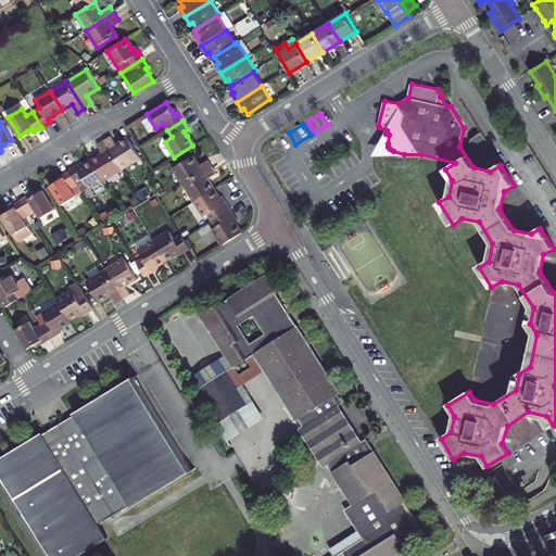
[(389,135),(386,134),(379,147),(376,153),(404,154),(393,151),(390,149),(389,148),(388,147),(388,143),(389,135)]
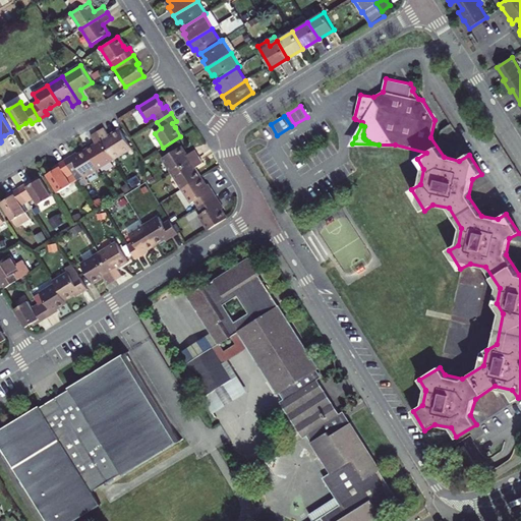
[(103,128),(97,132),(113,159),(131,148),(120,130),(109,136),(103,128)]
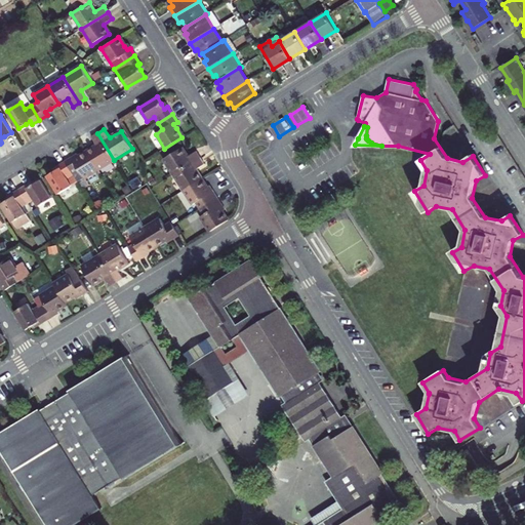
[(98,169),(114,160),(97,133),(91,136),(96,146),(87,151),(98,169)]
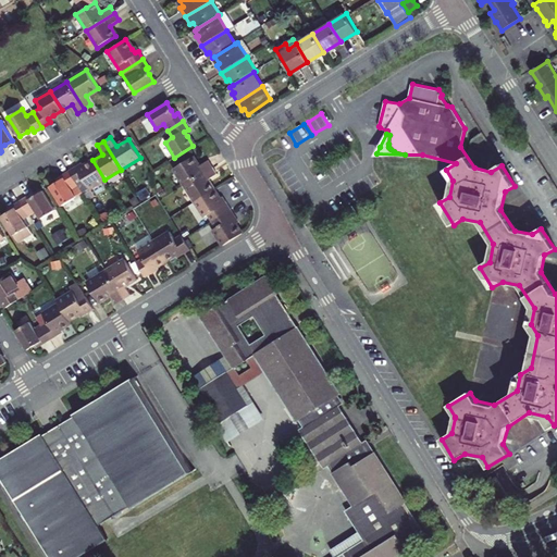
[(173,169),(183,185),(211,166),(207,160),(198,165),(192,157),(173,169)]
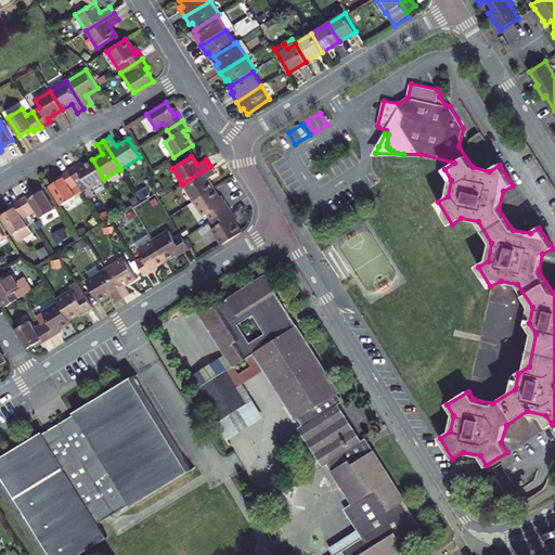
[(82,193),(104,179),(92,159),(84,165),(79,168),(77,165),(68,170),(82,193)]
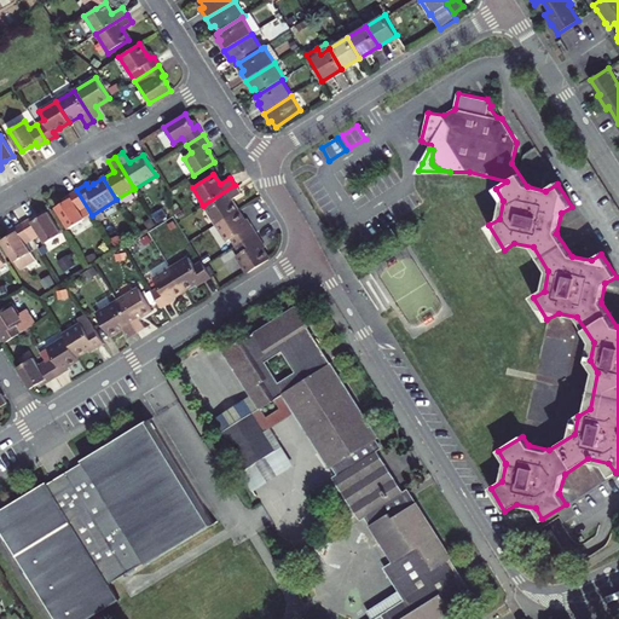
[(235,185),(203,206),(215,224),(236,210),(230,200),(239,194),(235,185)]
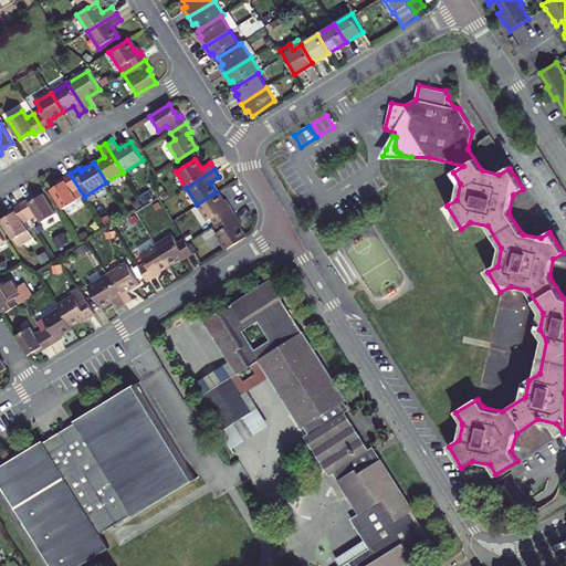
[(63,209),(84,197),(70,174),(62,179),(63,182),(59,185),(51,190),(63,209)]
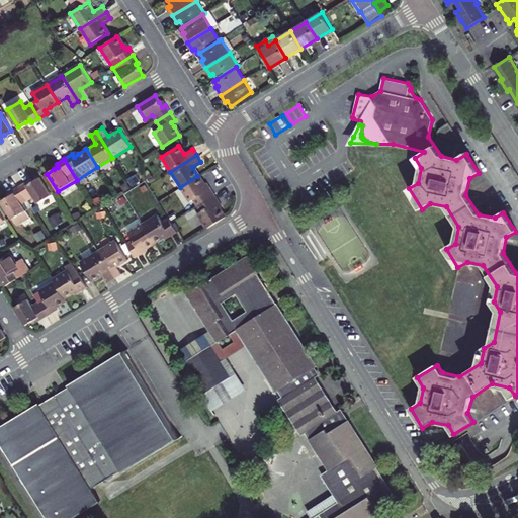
[(197,176),(180,187),(189,202),(193,200),(196,205),(213,194),(208,186),(205,188),(203,184),(197,176)]
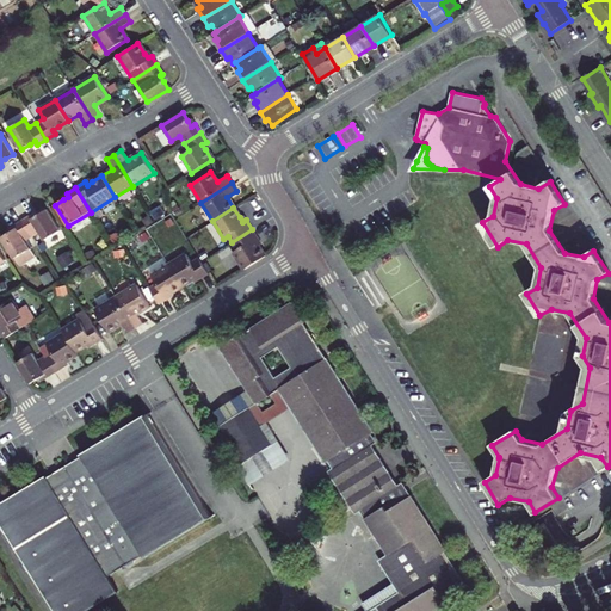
[(47,210),(38,215),(34,218),(31,215),(22,221),(32,238),(43,230),(48,238),(60,230),(47,210)]
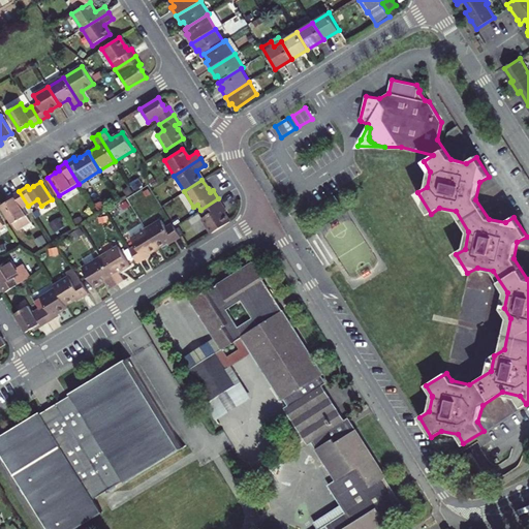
[(19,211),(28,206),(19,191),(11,195),(13,198),(8,201),(1,206),(12,224),(23,218),(19,211)]
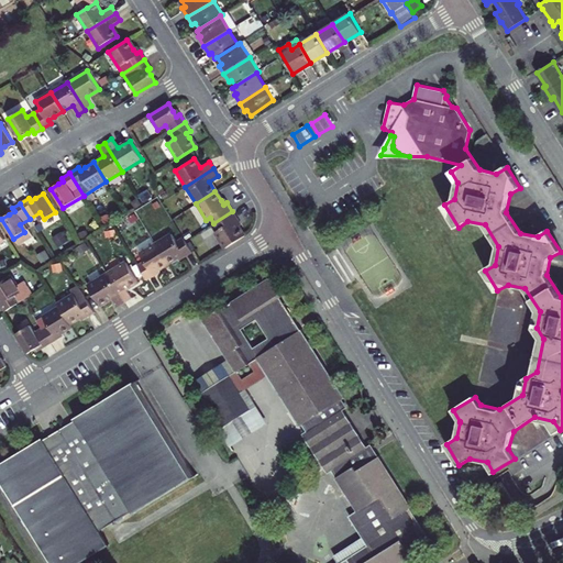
[(224,249),(243,236),(238,227),(234,222),(238,220),(232,211),(213,223),(218,230),(214,232),(224,249)]
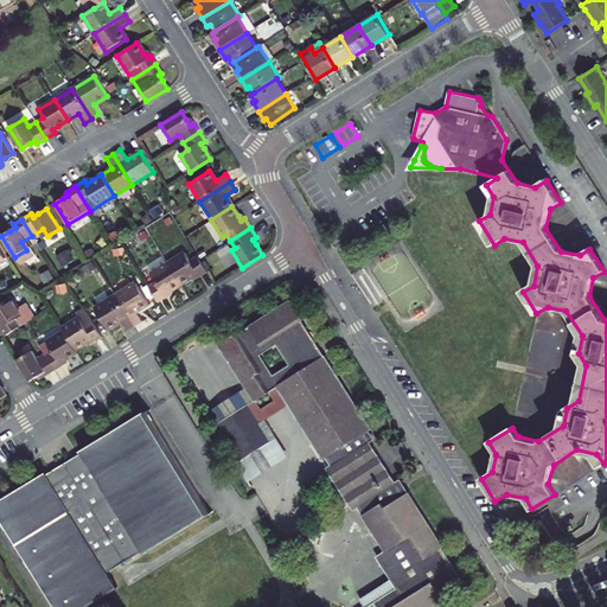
[(167,263),(180,285),(190,278),(196,274),(198,278),(206,273),(197,256),(189,261),(184,253),(167,263)]
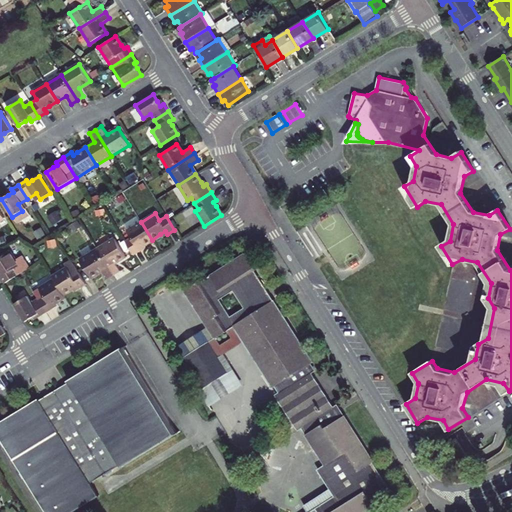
[(133,255),(140,250),(139,248),(143,245),(152,240),(141,222),(121,235),(133,255)]
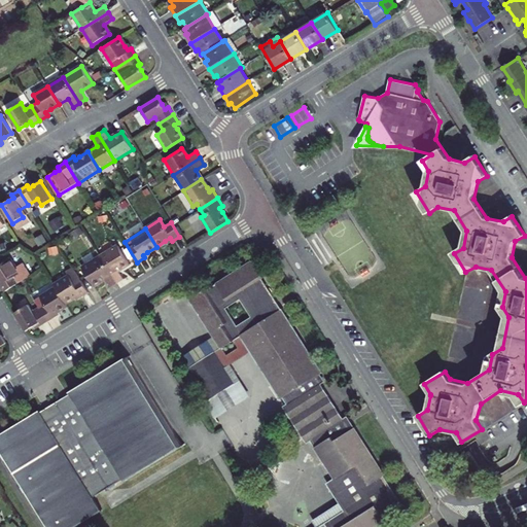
[(115,247),(100,256),(116,283),(123,279),(117,271),(127,266),(115,247)]
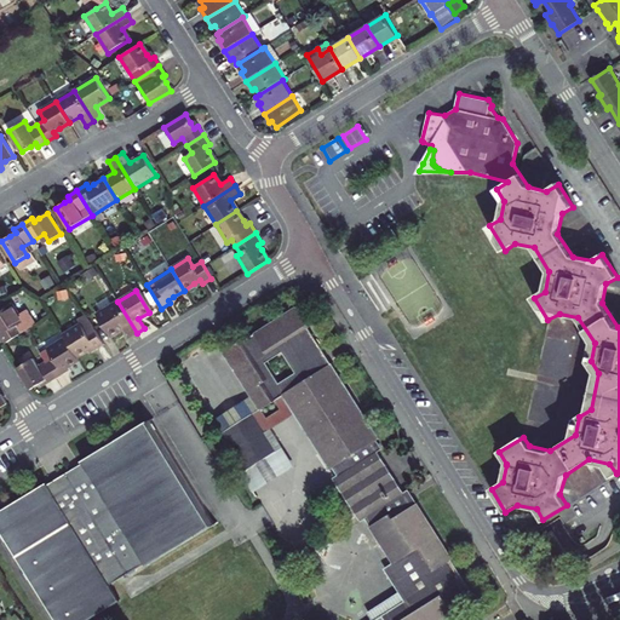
[(128,338),(137,333),(118,302),(98,313),(112,334),(122,328),(128,338)]
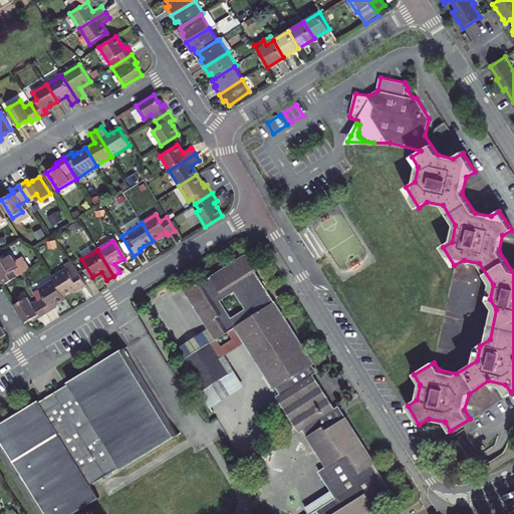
[(0,281),(2,285),(30,269),(22,256),(15,261),(10,252),(0,258),(0,275),(1,276),(0,276),(0,281)]
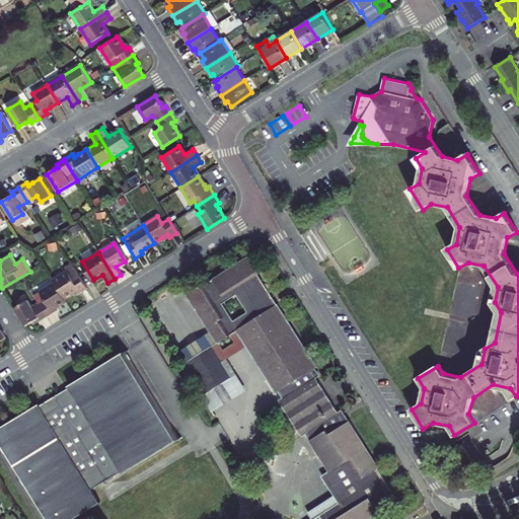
[(323,475),(336,495),(341,503),(314,518),(370,518),(380,513),(378,509),(396,497),(378,467),(379,467),(350,421),(345,424),(311,370),(317,366),(257,274),(258,273),(249,257),(205,285),(204,284),(188,294),(212,331),(218,343),(220,342),(230,335),(238,330),(248,347),(278,391),(280,390),(284,396),(281,398),(304,435),(307,433),(331,470),(323,475)]
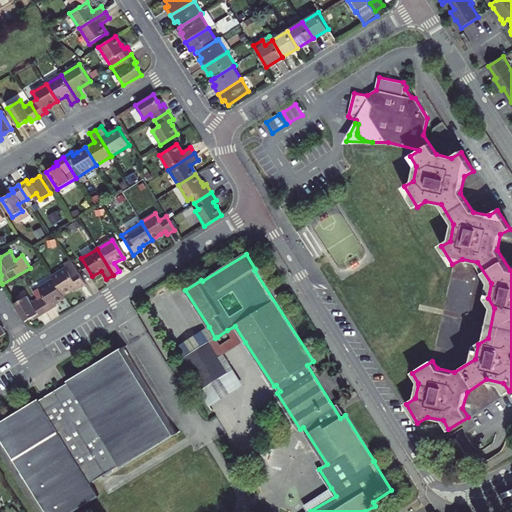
[(63,294),(72,289),(76,286),(78,289),(85,284),(71,260),(64,264),(66,268),(52,277),(54,279),(63,294)]
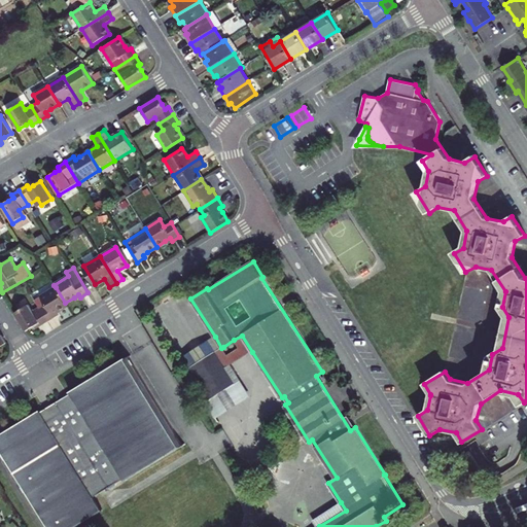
[(46,322),(55,317),(54,314),(58,311),(66,306),(65,303),(56,287),(34,301),(37,307),(46,322)]
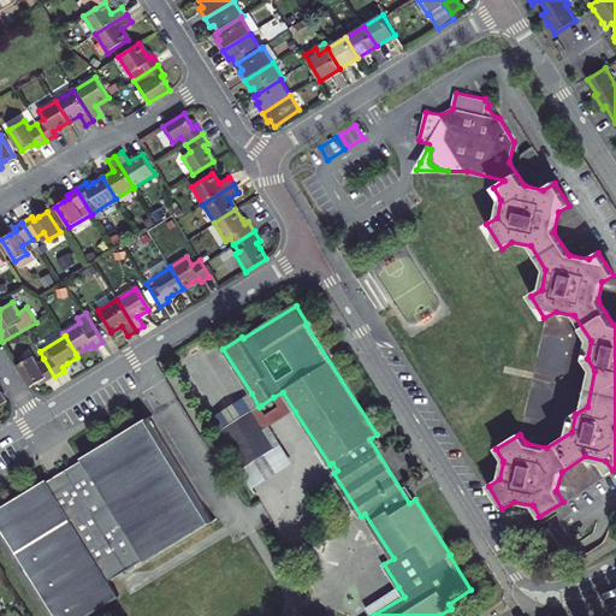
[(33,356),(17,365),(30,386),(39,381),(43,378),(46,381),(54,377),(43,359),(37,363),(33,356)]
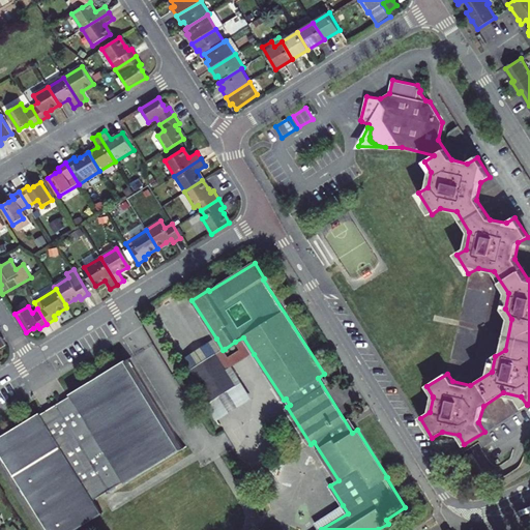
[(228,370),(232,366),(254,354),(243,337),(235,342),(240,349),(229,356),(225,349),(223,350),(216,339),(184,357),(192,369),(217,353),(228,370)]
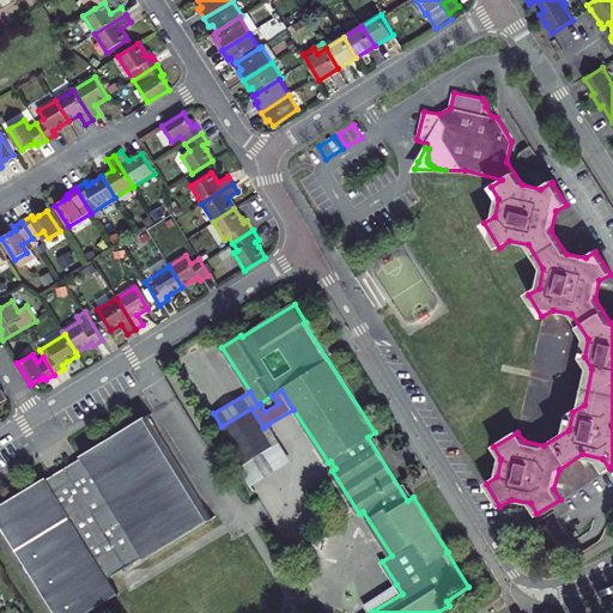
[(222,426),(246,463),(274,445),(263,428),(252,408),(222,426)]
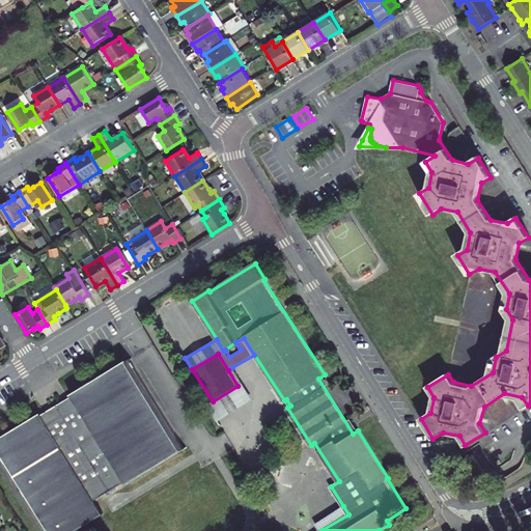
[(39,414),(0,439),(0,455),(48,530),(75,530),(104,513),(95,500),(128,480),(130,482),(185,448),(129,360),(73,394),(74,396),(42,416),(39,414)]
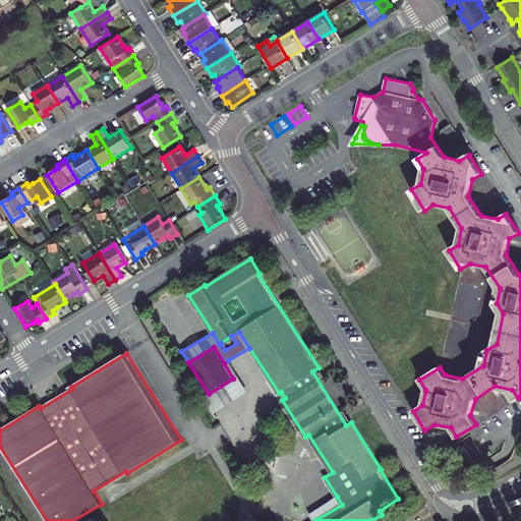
[(233,379),(209,394),(204,397),(214,413),(248,392),(228,360),(224,363),(233,379)]
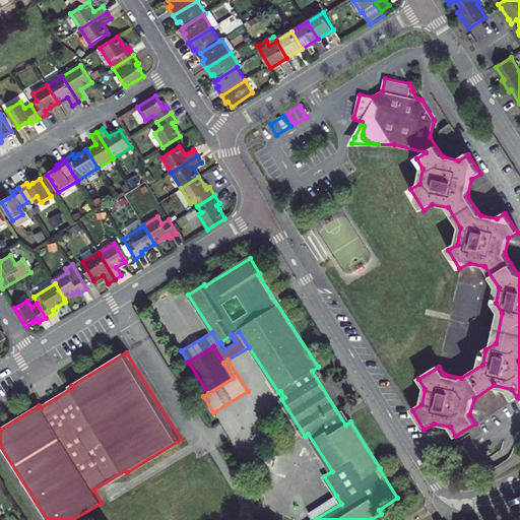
[(310,513),(315,519),(341,504),(336,496),(310,513)]
